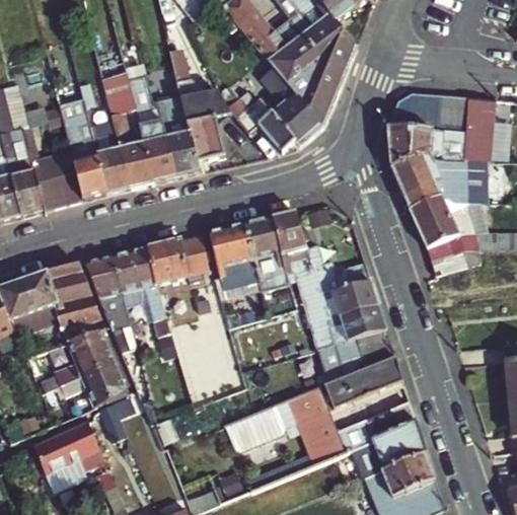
[(177,0),(187,10),(199,0),(177,0)]
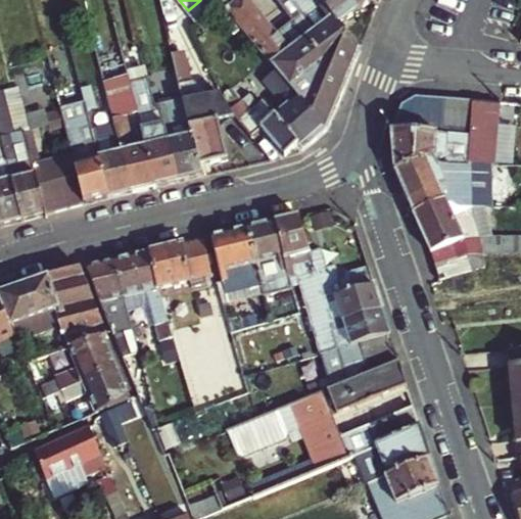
[(221,0),(269,56),(326,127),(359,47),(339,22),(322,0),(297,0),(303,7),(291,16),(277,28),(252,0),(221,0)]
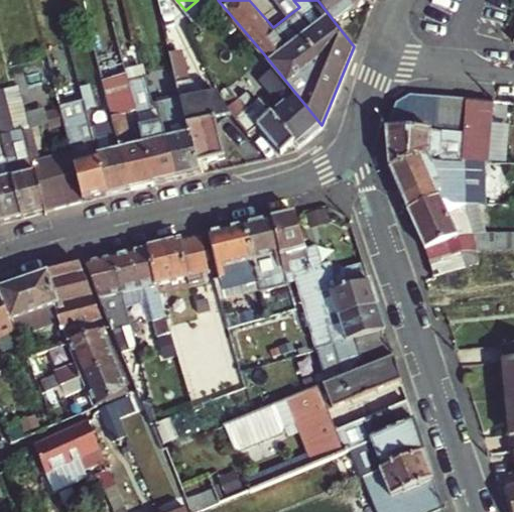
[(275,0),(287,16),(299,7),(293,0),(275,0)]
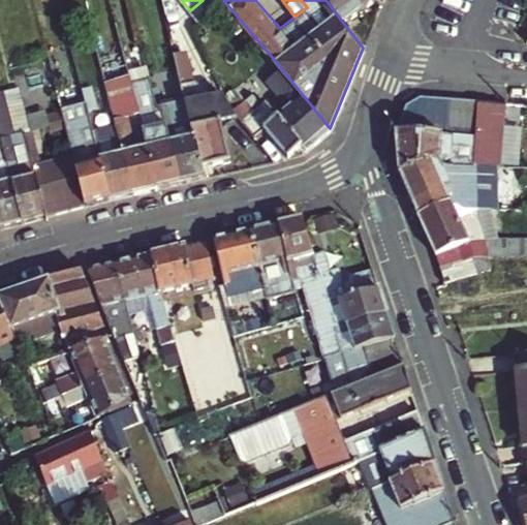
[(326,0),(343,23),(362,8),(354,0),(326,0)]
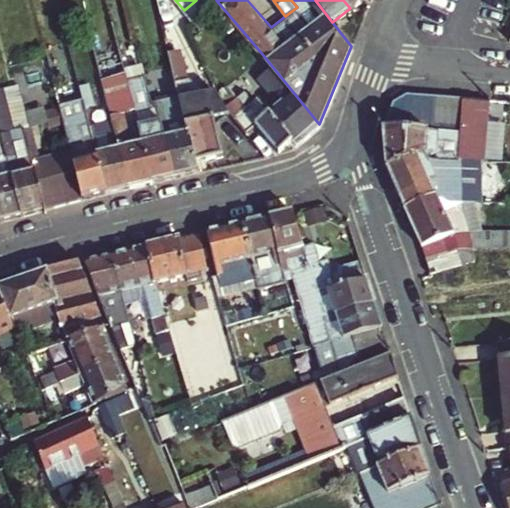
[(343,0),(350,8),(359,0),(343,0)]
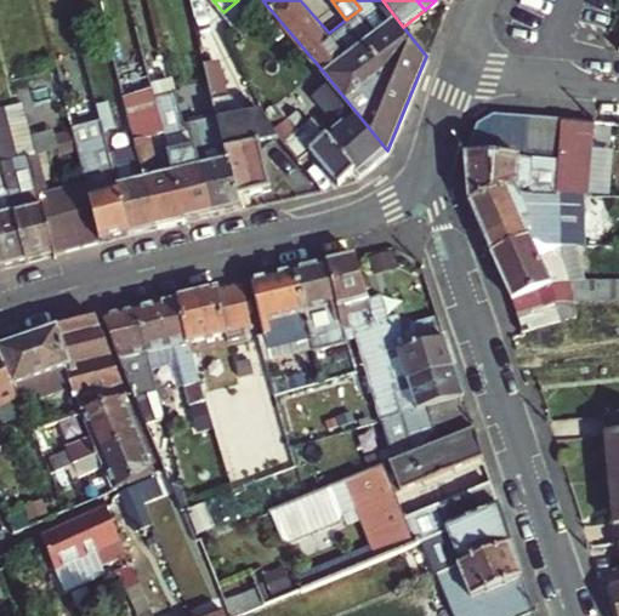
[(221,129),(238,195),(270,188),(253,123),(239,125),(234,103),(227,96),(217,58),(204,62),(208,75),(221,129)]
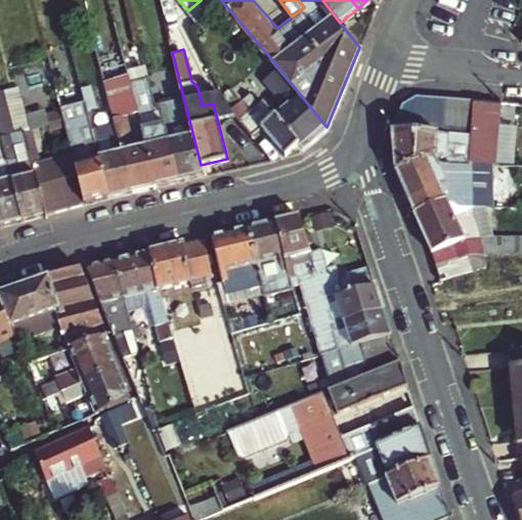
[(126,68),(123,54),(110,57),(115,79),(128,76),(126,68)]
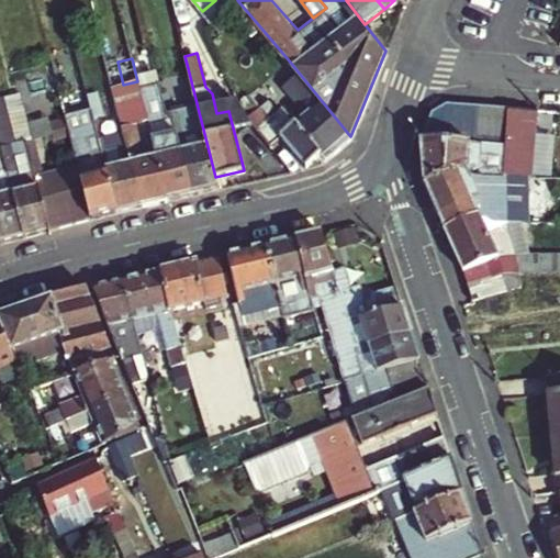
[(323,159),(350,136),(289,60),(273,74),(295,99),(283,109),(270,93),(259,103),(250,92),(236,103),(270,144),(280,135),(304,164),(315,151),(323,159)]
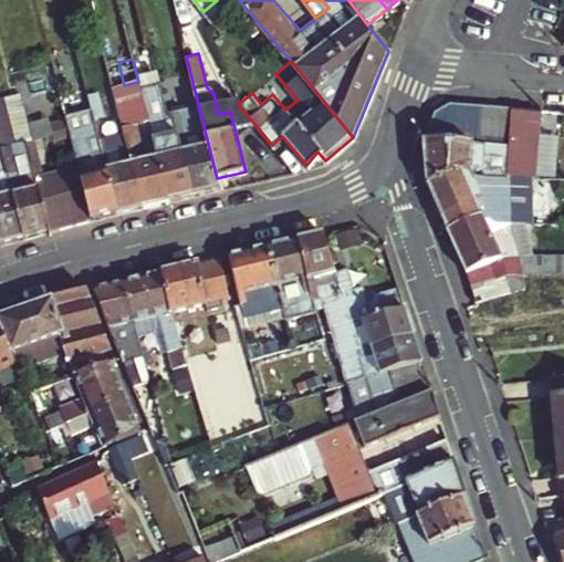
[(192,194),(174,117),(168,120),(166,111),(156,69),(136,73),(138,82),(148,122),(167,199),(192,194)]
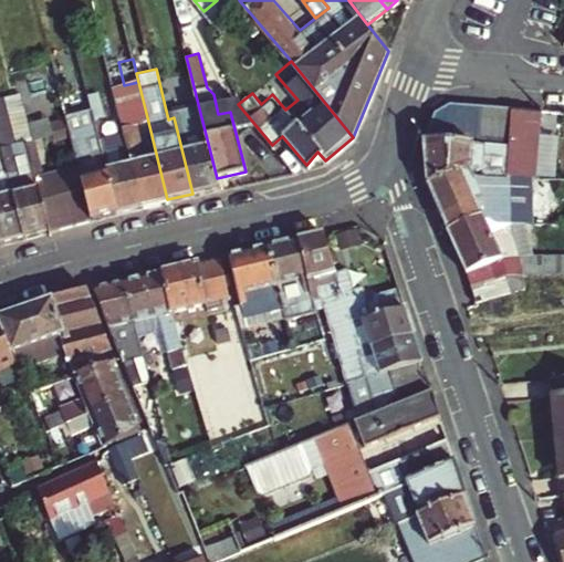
[(201,117),(189,69),(175,72),(185,115),(174,117),(192,194),(219,187),(217,178),(201,117)]
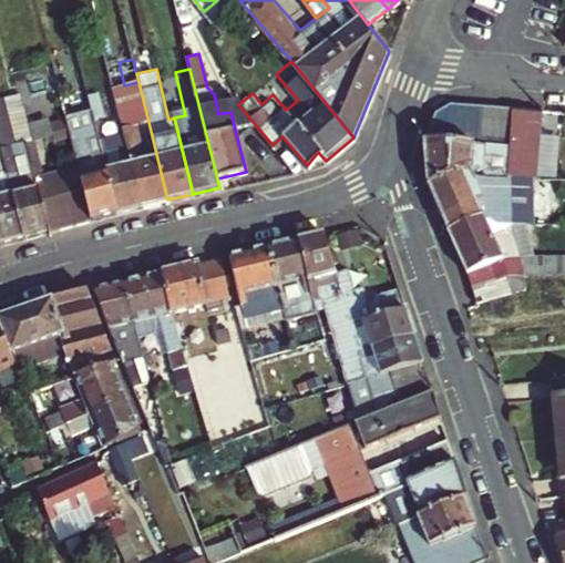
[(447,139),(464,140),(465,103),(451,102),(449,103),(447,139)]
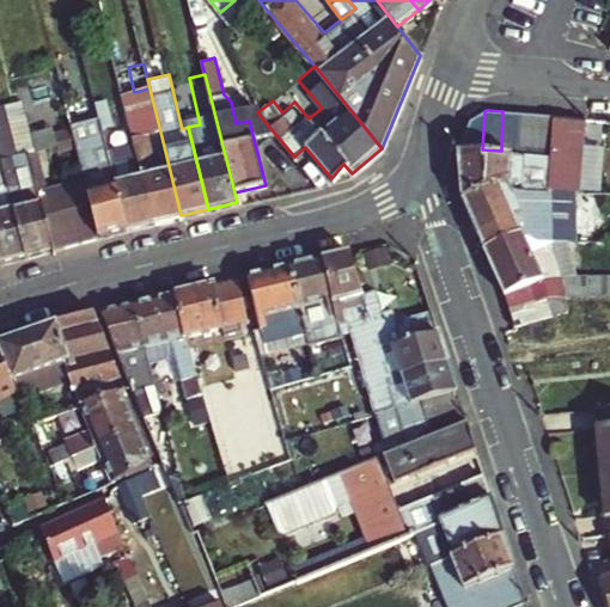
[(458,148),(482,149),(485,111),(470,120),(458,148)]
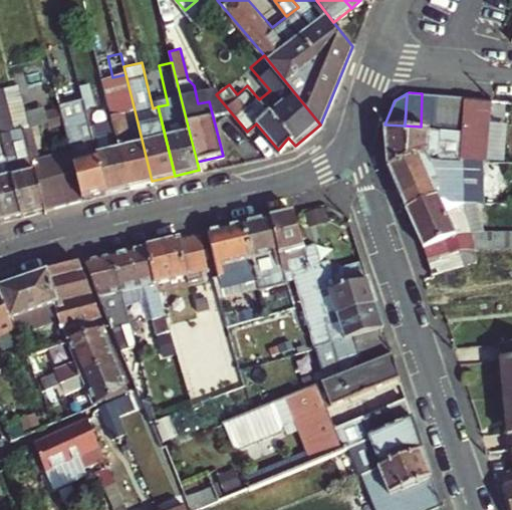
[(422,93),(421,126),(434,128),(435,94),(422,93)]
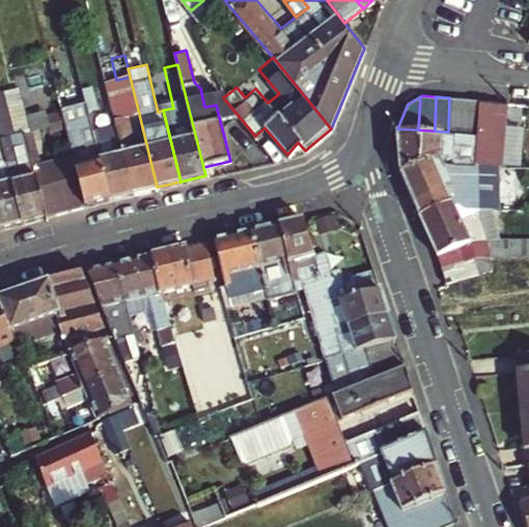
[(449,98),(448,132),(461,133),(463,99),(449,98)]
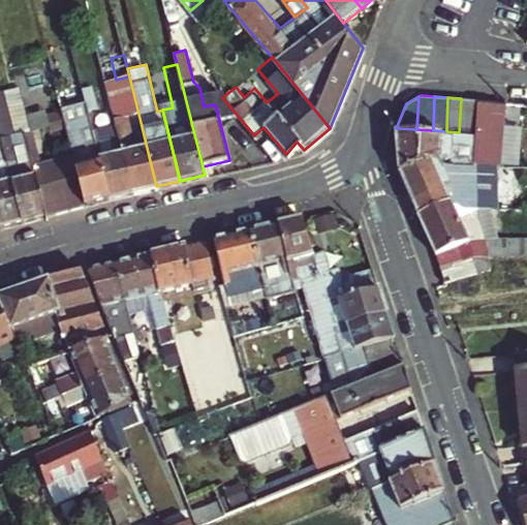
[(461,98),(459,132),(474,133),(477,99),(461,98)]
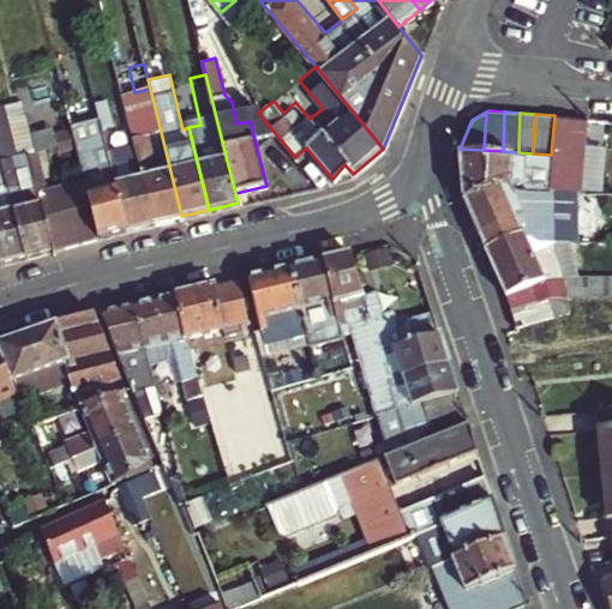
[(549,187),(556,187),(564,188),(583,188),(587,119),(555,115),(551,155),(533,154),(519,152),(503,151),(484,150),(460,149),(463,196),(503,179),(508,190),(547,192),(549,187)]
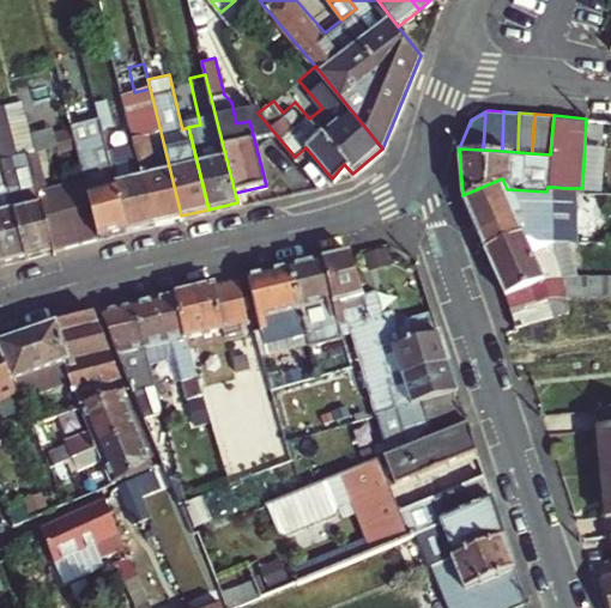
[(0,156),(4,172),(24,255),(52,248),(43,212),(28,152),(13,156),(4,117),(0,117),(0,156)]
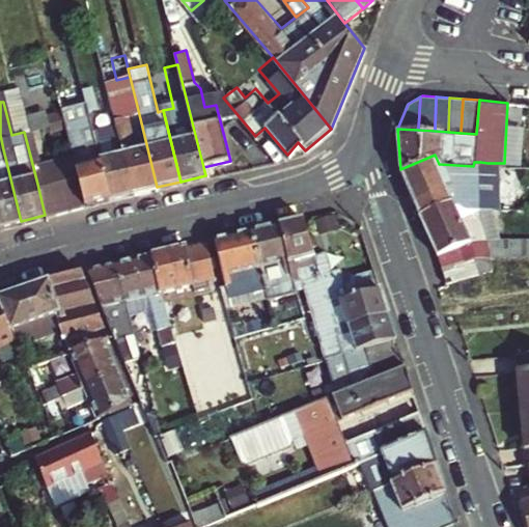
[(84,204),(108,198),(89,120),(78,123),(73,103),(60,105),(77,174),(84,204)]
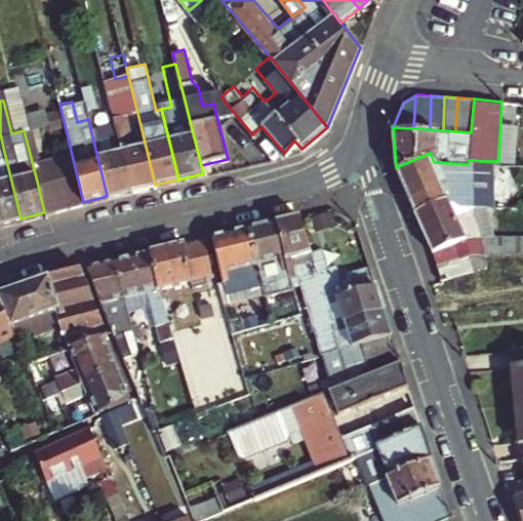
[(113,113),(132,190),(155,185),(137,113),(130,114),(128,103),(112,107),(113,113)]
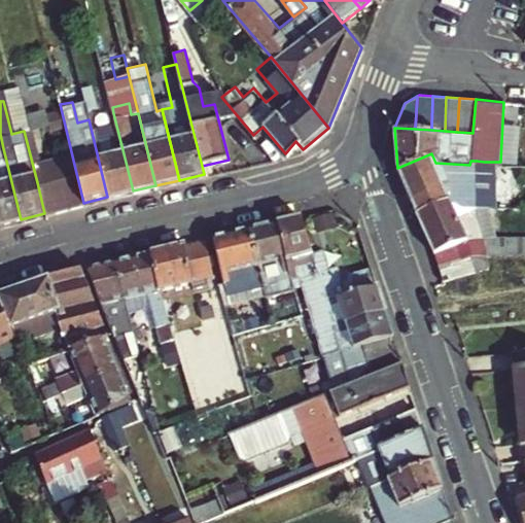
[(89,119),(107,197),(133,190),(113,113),(89,119)]
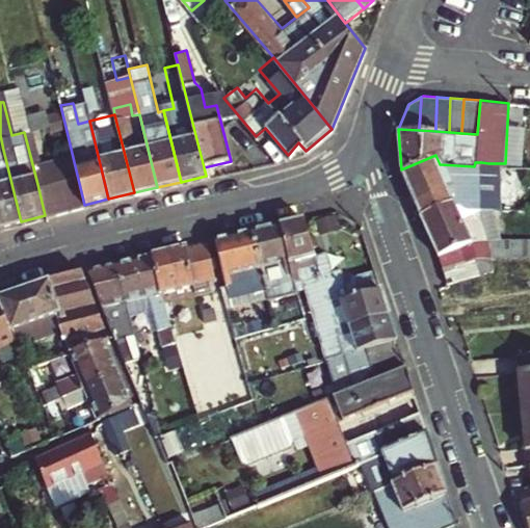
[(0,227),(21,221),(3,150),(0,150),(0,227)]
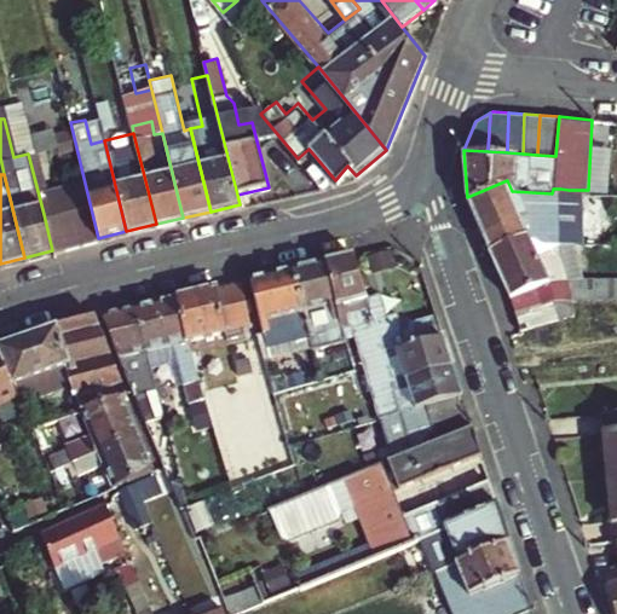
[(507,180),(467,197),(489,248),(525,232),(518,215),(524,213),(519,202),(552,203),(552,193),(512,191),(507,180)]
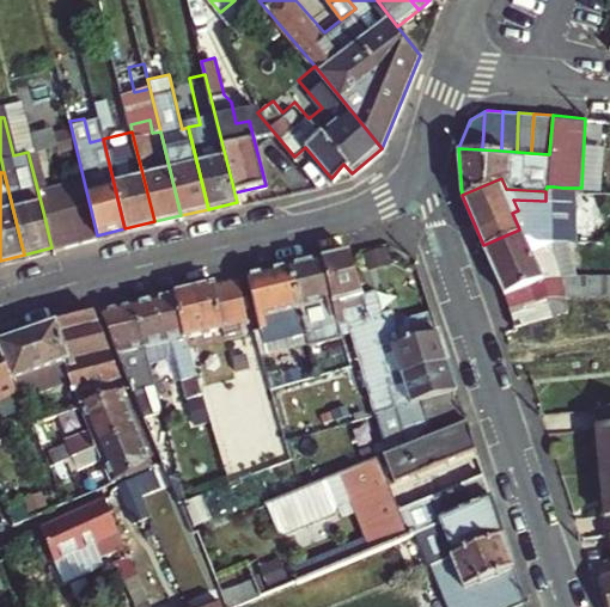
[(52,247),(97,235),(89,201),(43,212),(52,247)]
